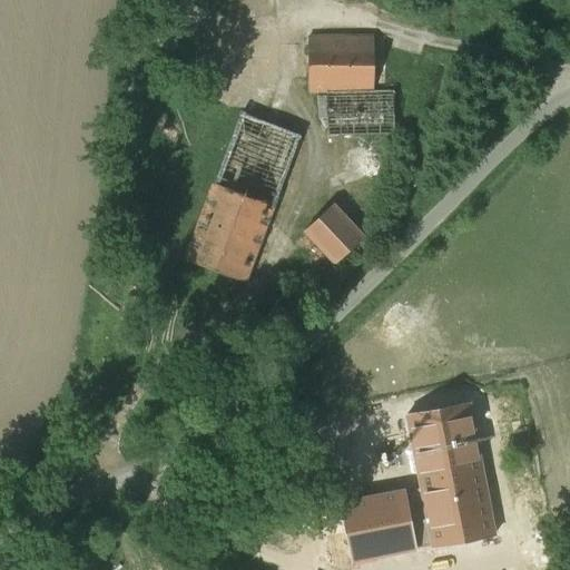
[(373,38),(307,38),(308,92),(373,91),(373,38)]
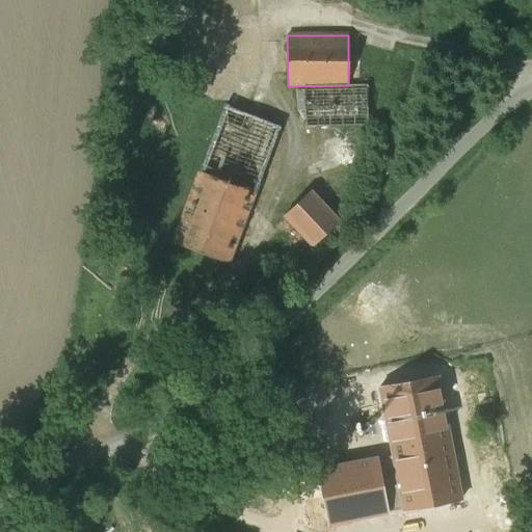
[(368,126),(367,87),(304,89),(306,128),(368,126)]
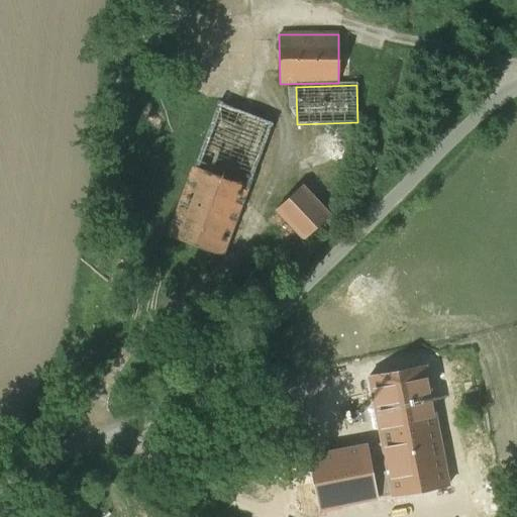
[(273,123),(219,103),(169,236),(223,256),(273,123)]
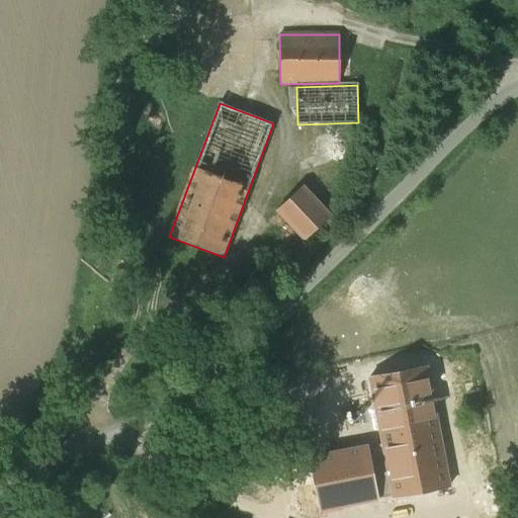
[(331,217),(303,186),(276,210),(305,241),(331,217)]
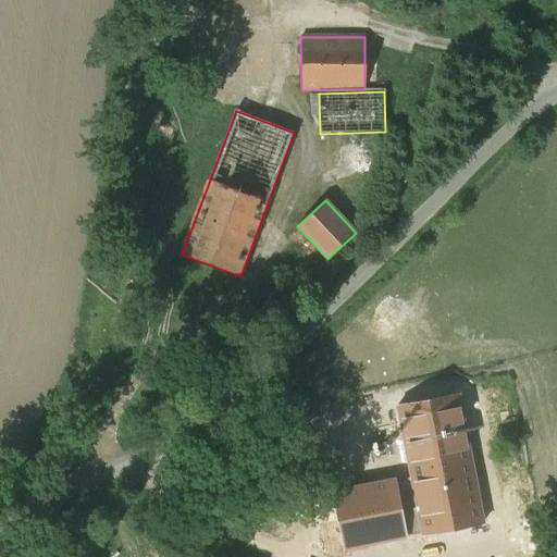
[(470,398),(404,410),(416,479),(343,492),(354,547),(493,521),(470,398)]
